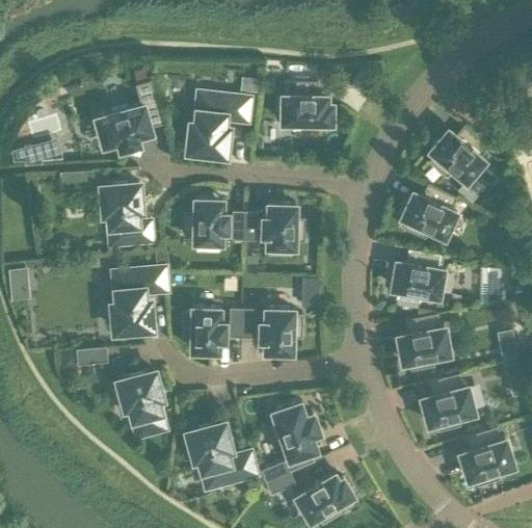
[(259,80),(242,78),(241,91),(258,94),(259,80)]
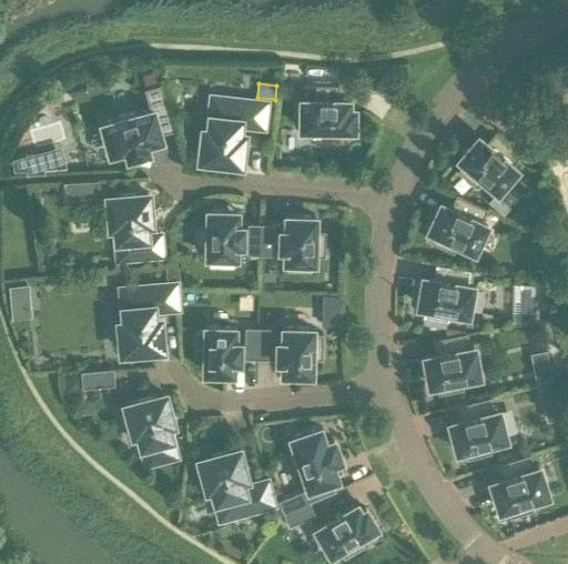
[(161,87),(144,91),(150,112),(137,116),(137,113),(115,119),(117,121),(101,126),(109,154),(124,151),(128,160),(148,154),(145,144),(161,140),(159,136),(173,132),(161,87)]
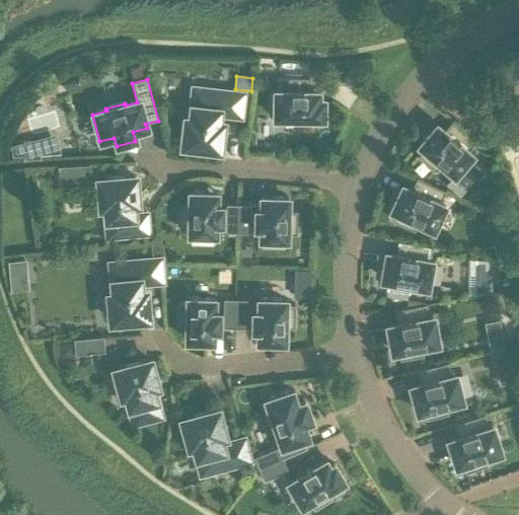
[(282,129),(303,129),(303,120),(322,120),(322,100),(318,100),(318,92),(308,92),(308,80),(277,79),(277,92),(274,92),(274,119),(282,119),(282,129)]
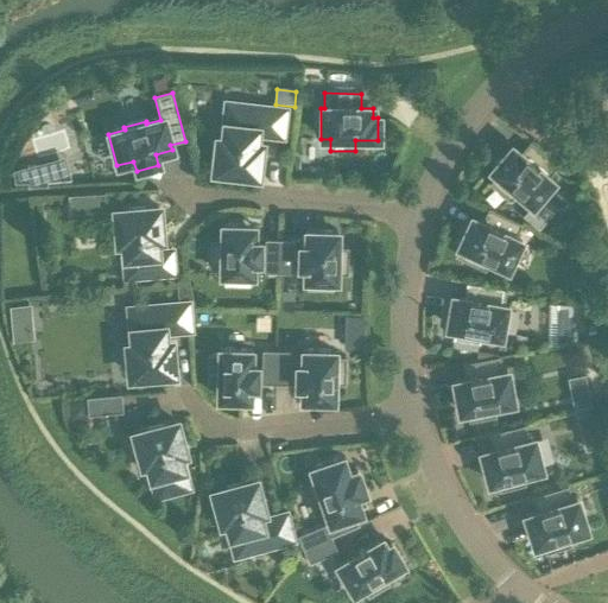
[(282,138),(285,112),(226,105),(221,140),(217,140),(216,144),(214,166),(214,167),(214,171),(219,172),(251,176),(257,176),(257,172),(260,148),(259,148),(260,145),(258,145),(258,135),(282,138)]
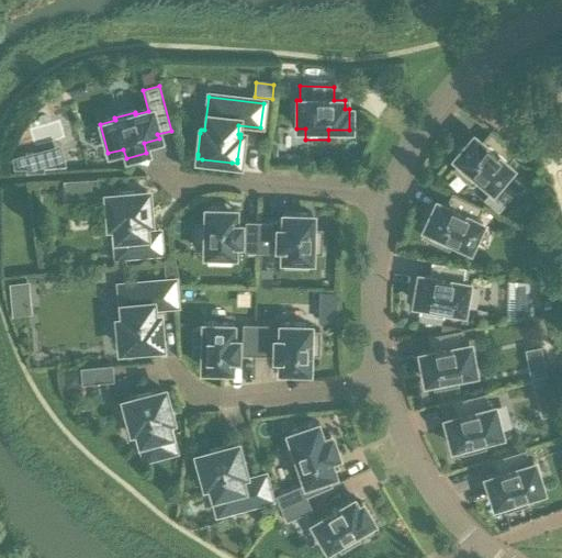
[(452,171),(459,177),(471,187),(478,179),(492,191),(510,169),(506,165),(516,155),(490,133),(481,143),(473,137),(465,146),(464,145),(453,158),(459,163),(452,171)]
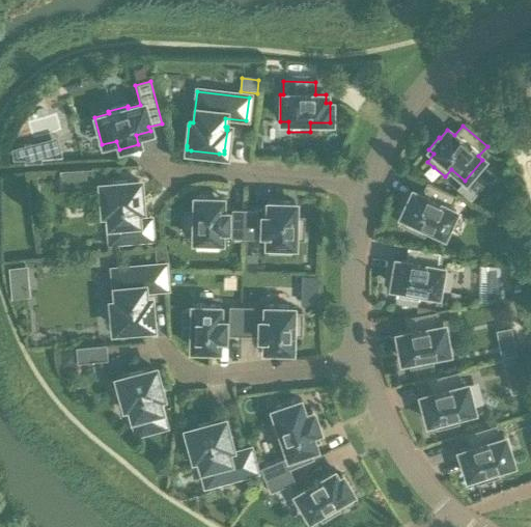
[(36,144),(11,151),(12,162),(24,161),(24,165),(40,164),(40,160),(36,144)]
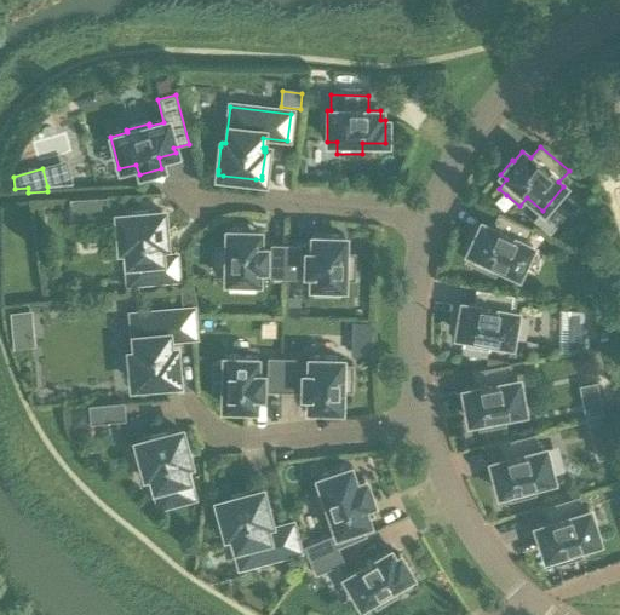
[(107,199),(70,201),(72,219),(107,217),(107,199)]
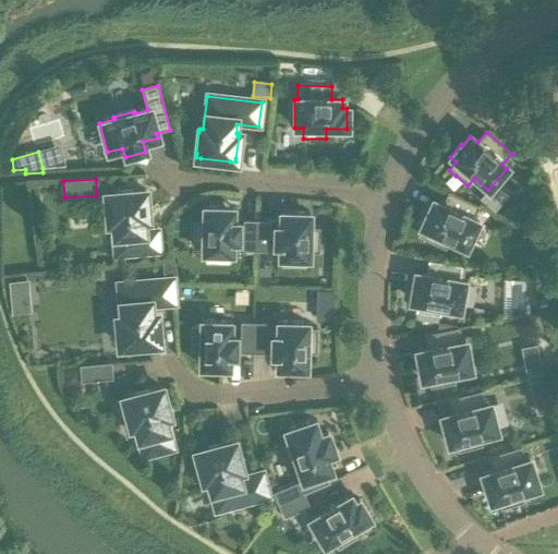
[(147,220),(146,216),(147,216),(145,195),(144,191),(140,192),(140,191),(110,194),(105,195),(106,199),(105,199),(107,220),(107,219),(108,224),(111,224),(114,256),(158,252),(157,231),(144,232),(143,220),(147,220)]
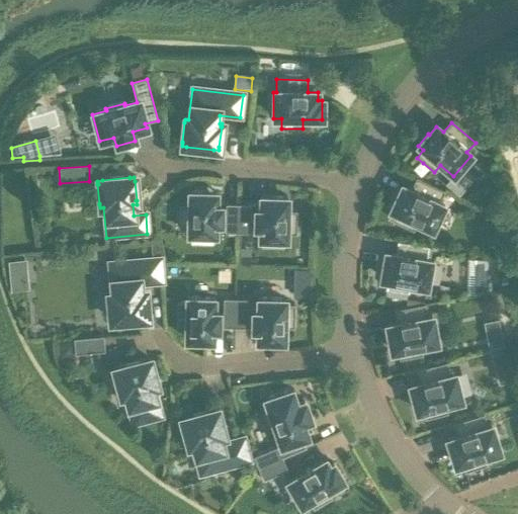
[(417,224),(431,231),(443,206),(438,204),(444,192),(416,179),(410,190),(402,187),(398,196),(397,195),(390,210),(396,213),(392,223),(413,232),(417,224)]
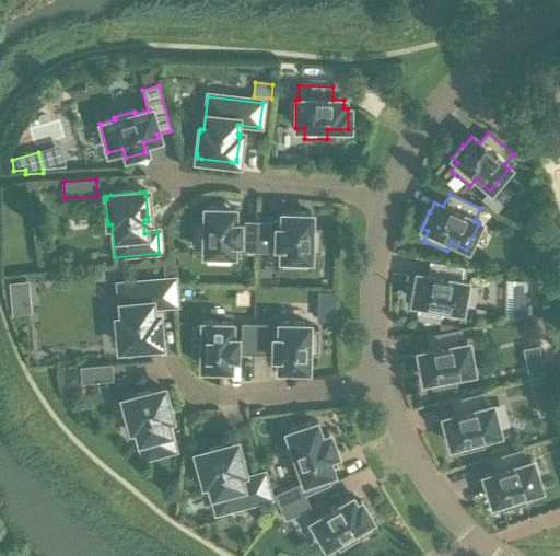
[(205,209),(203,223),(194,223),(193,248),(203,248),(203,254),(232,255),(232,241),(237,241),(237,223),(233,223),(233,210),(205,209)]
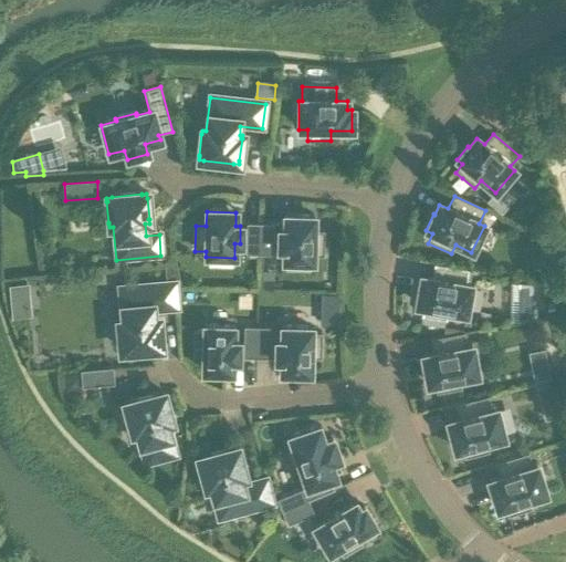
[(284,217),(284,230),(279,230),(278,248),(283,249),(283,262),(312,262),(312,258),(323,258),(323,232),(313,232),(313,218),(284,217)]
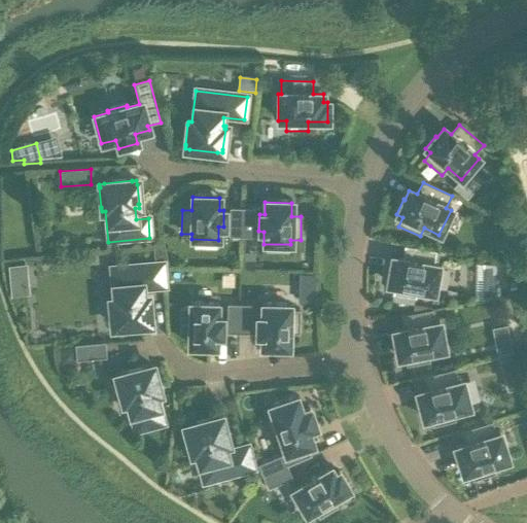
[(229,238),(241,238),(242,209),(229,209),(229,238)]
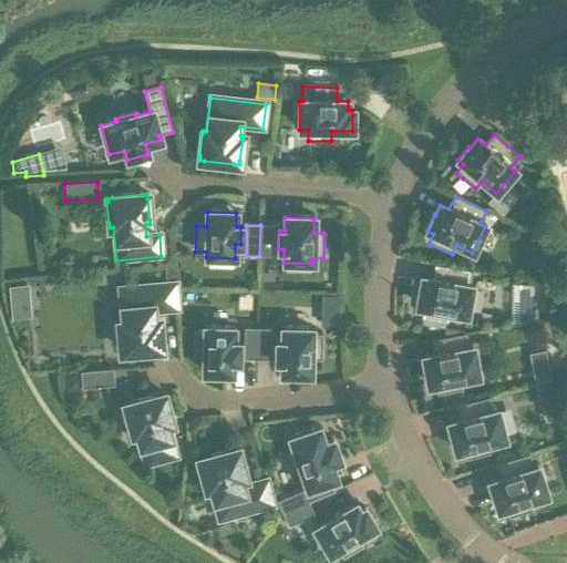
[(260,225),(259,256),(272,256),(274,226),(260,225)]
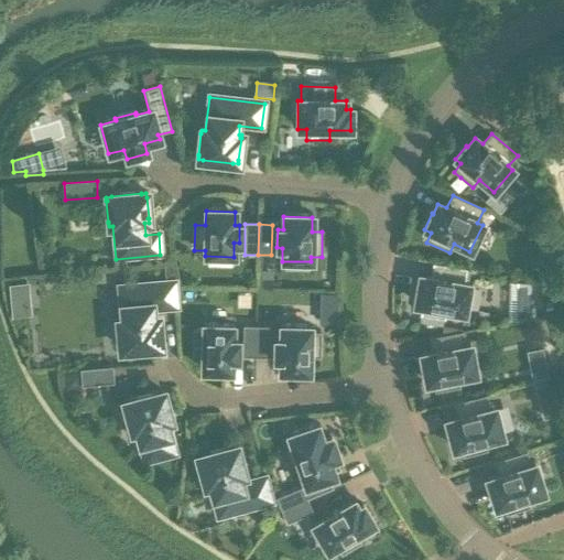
[(174,265),(164,266),(165,283),(174,283),(175,282),(174,265)]
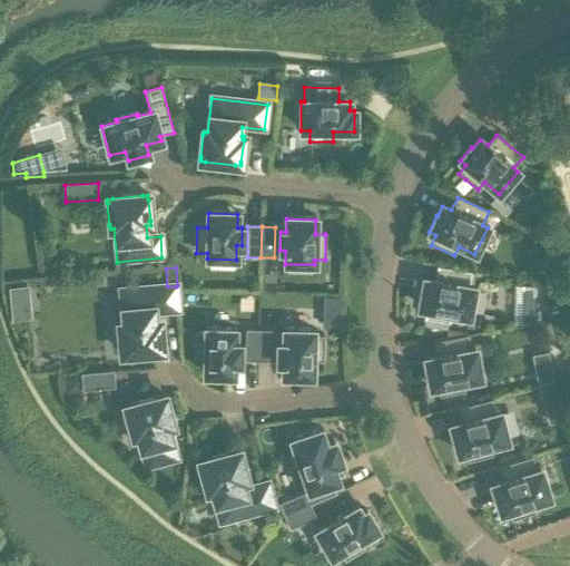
[(424,320),(449,324),(451,314),(469,318),(473,289),(469,288),(471,273),(436,267),(434,281),(425,280),(423,291),(422,291),(419,309),(425,310),(424,320)]
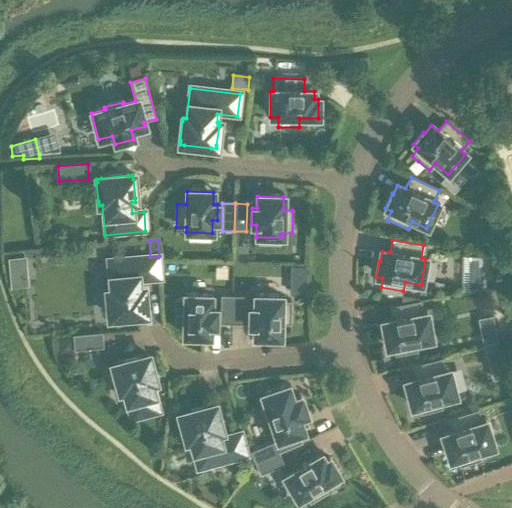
[(158,257),(150,257),(108,261),(110,291),(107,292),(107,295),(108,314),(109,314),(109,318),(113,318),(141,316),(141,315),(145,315),(145,311),(143,292),(143,288),(141,289),(140,281),(160,279),(158,257)]
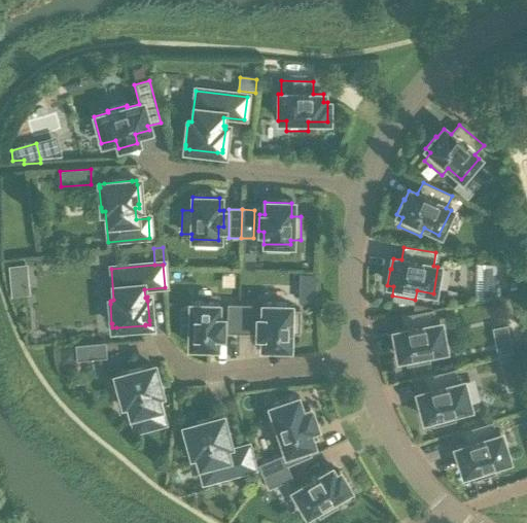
[(502,302),(495,267),(478,270),(478,306),(502,302)]
